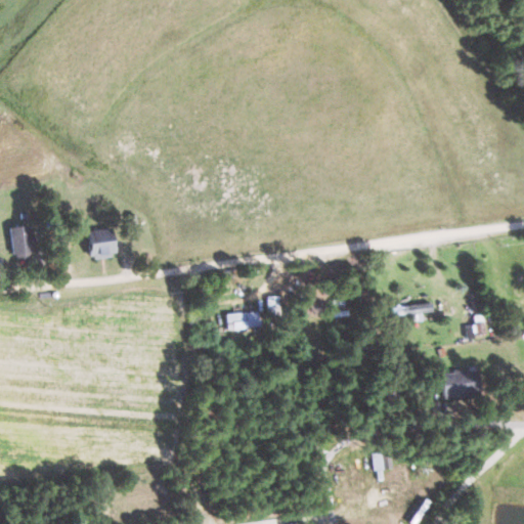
[(27,225),(8,228),(13,258),(32,255),(27,225)]
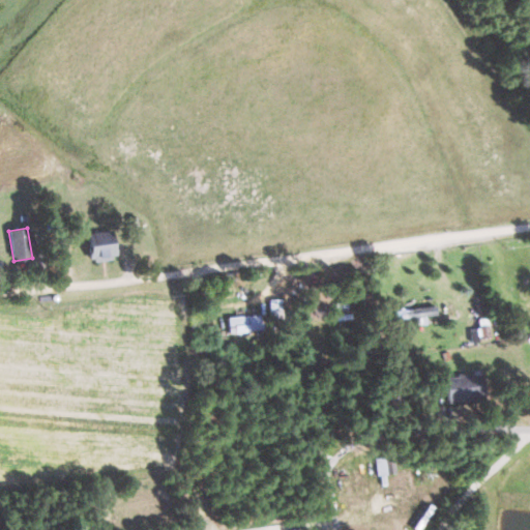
[(115,259),(113,231),(87,233),(90,261),(115,259)]
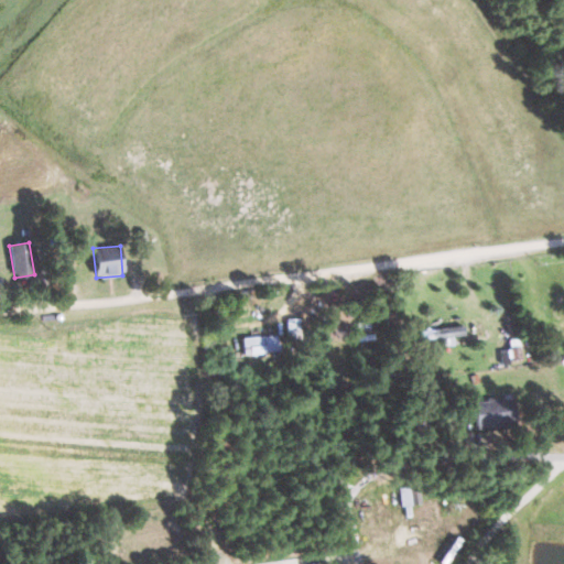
[(465,337),(465,327),(419,329),(419,339),(465,337)]
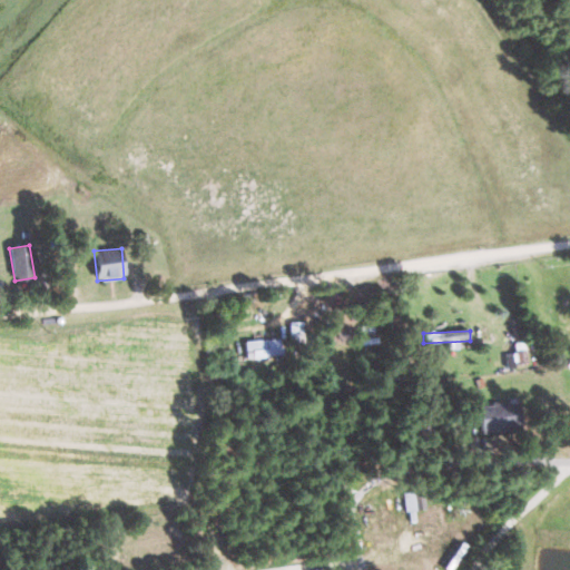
[(247,357),(282,356),(282,340),(246,341),(247,357)]
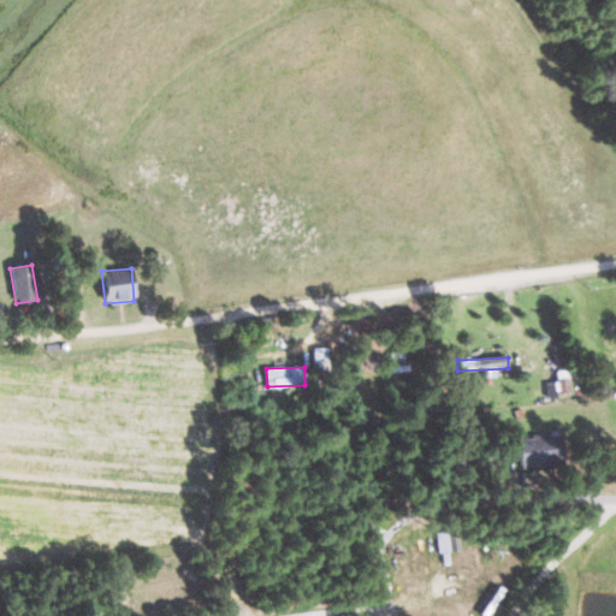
[(560,432),(517,438),(522,468),(563,462),(560,432)]
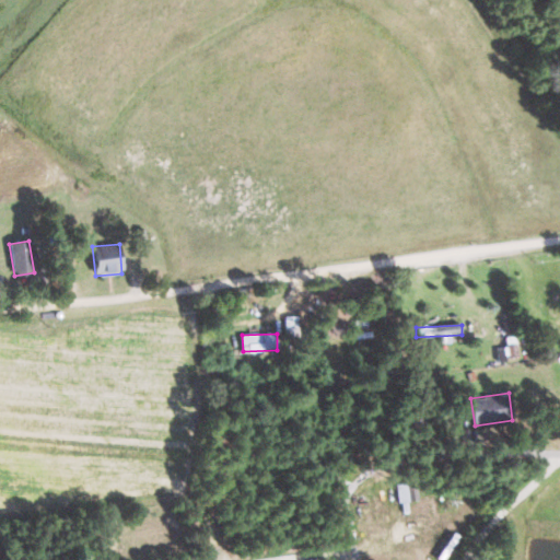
[(399,502),(420,499),(418,481),(397,485),(399,502)]
